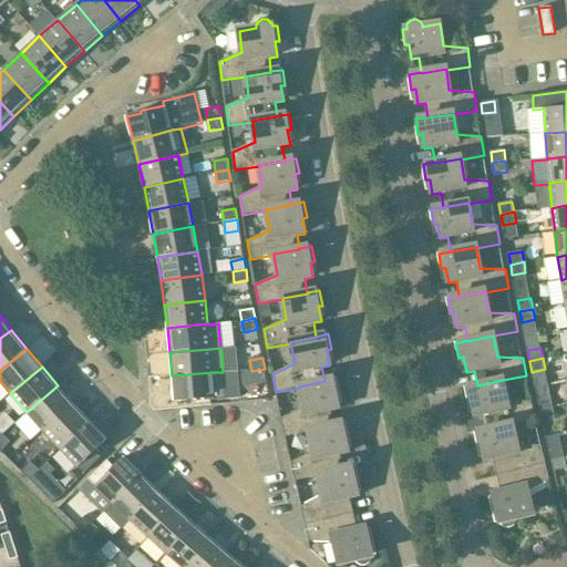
[(254,382),(267,379),(265,369),(251,371),(254,382)]
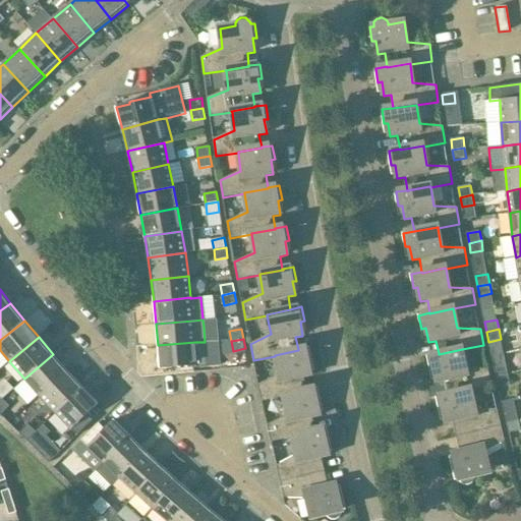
[(195,342),(158,345),(160,367),(175,366),(176,369),(197,367),(207,366),(205,342),(195,342)]
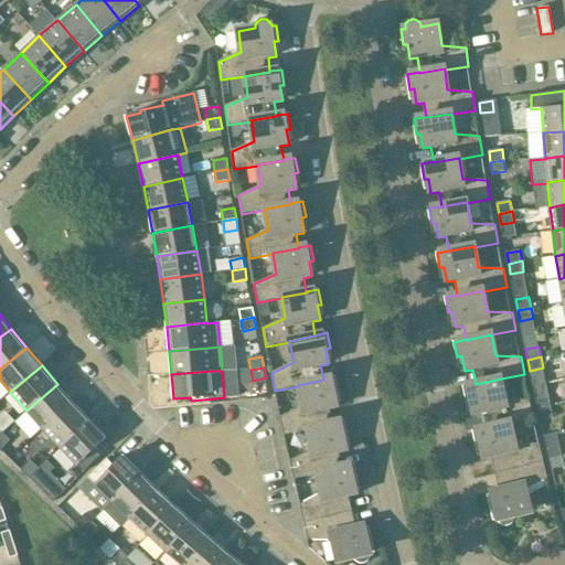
[(298,385),(298,386),(302,406),(280,417),(285,435),(308,429),(332,424),(332,423),(330,409),(338,407),(334,393),(339,392),(336,376),(323,379),(323,380),(298,385)]
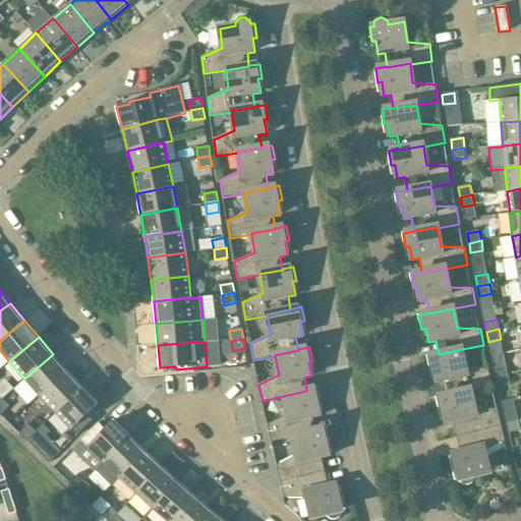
[(448,395),(470,390),(493,386),(488,368),(465,368),(462,349),(439,354),(439,353),(427,356),(430,369),(435,369),(438,383),(445,382),(447,394),(448,395)]
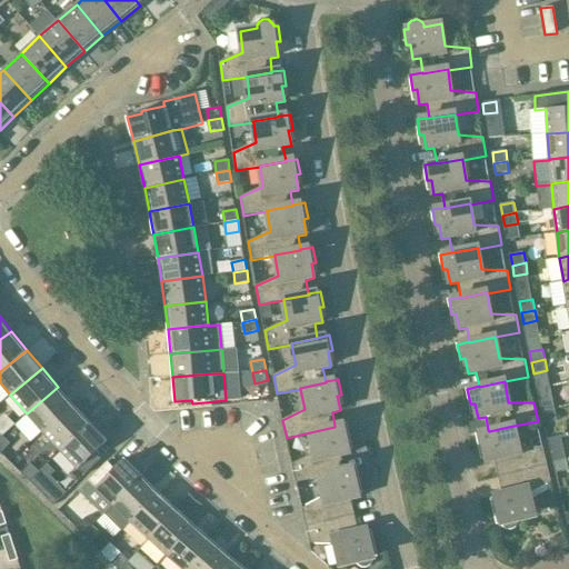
[(58,387),(27,413),(43,431),(73,405),(58,387)]
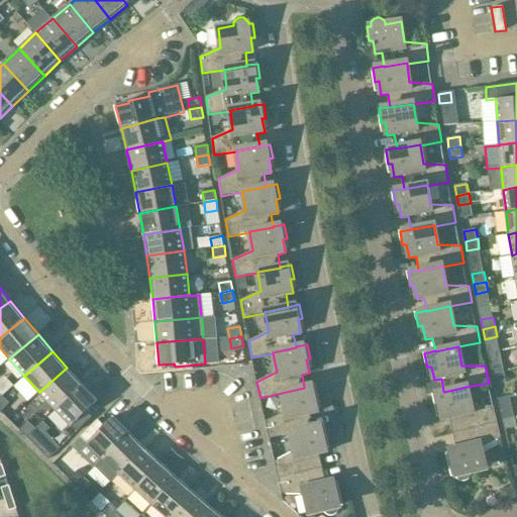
[(491,365),(493,375),(505,373),(503,363),(491,365)]
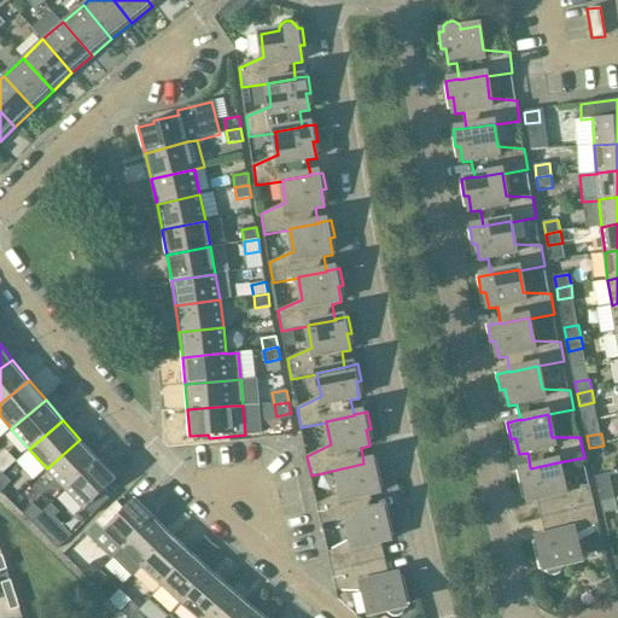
[(80,439),(47,468),(66,489),(98,459),(80,439)]
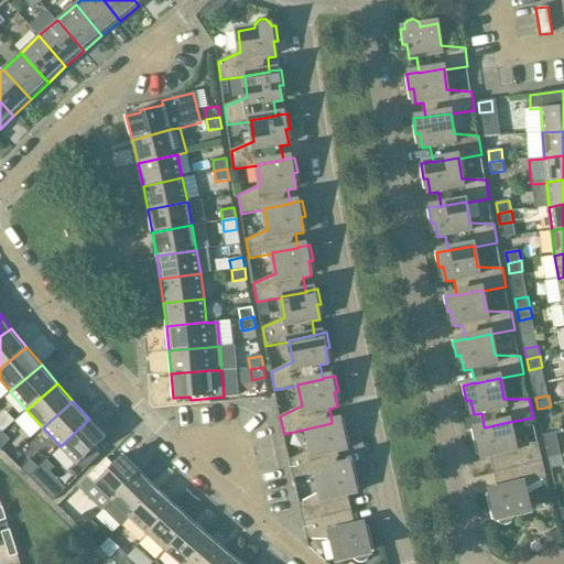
[(540,420),(553,416),(551,407),(538,409),(540,420)]
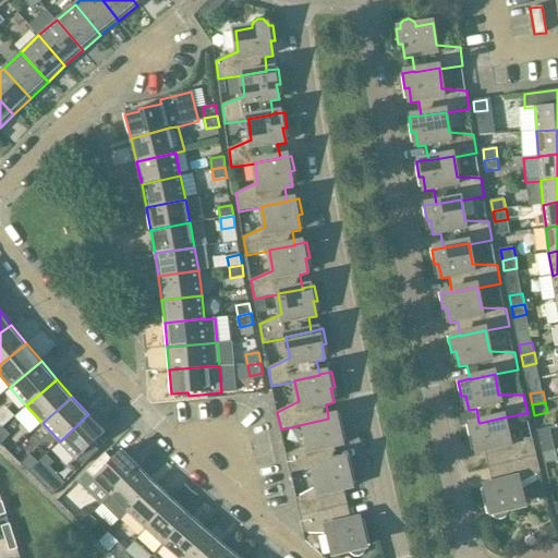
[(88,414),(60,441),(76,459),(82,465),(98,451),(92,445),(106,432),(88,414)]
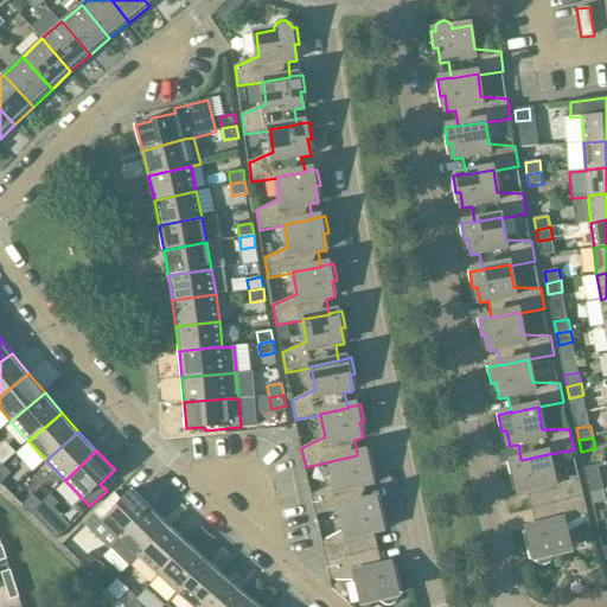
[(331,461),(336,483),(312,496),(315,515),(340,509),(340,508),(368,502),(368,500),(364,486),(372,485),(369,468),(374,467),(370,452),(357,454),(357,455),(331,461)]
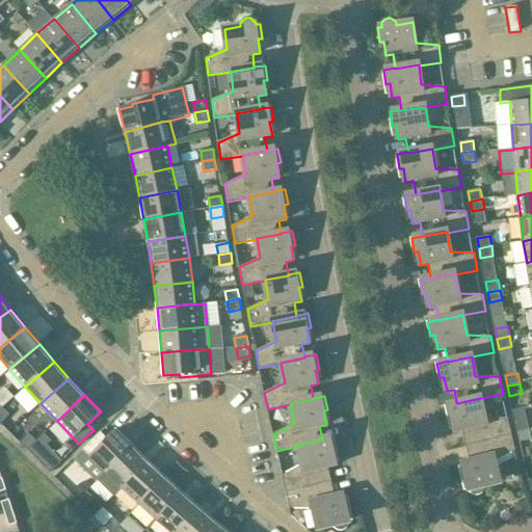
[(456,432),(463,430),(467,445),(512,434),(508,418),(484,417),(480,398),(457,403),(456,402),(446,405),(449,419),(453,419),(456,432)]
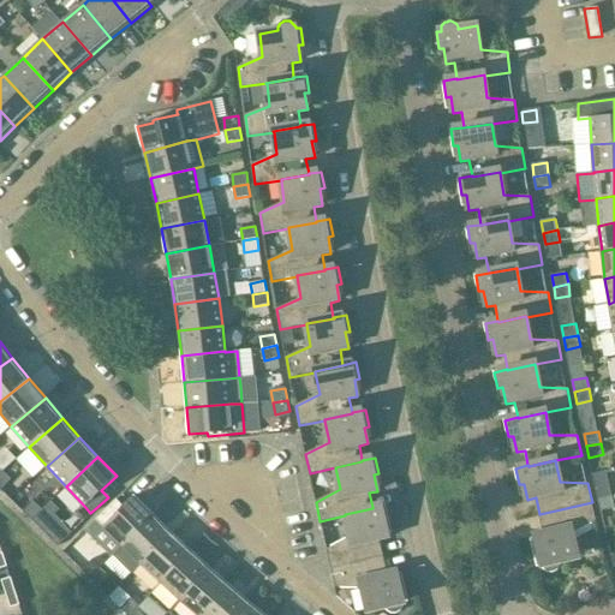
[(0,487),(1,489),(12,479),(4,471),(0,473),(0,487)]
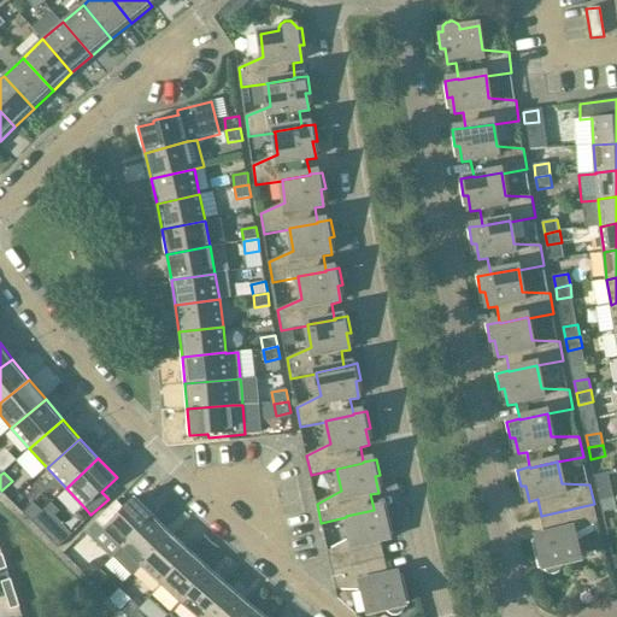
[(611,486),(598,489),(600,501),(615,498),(611,486)]
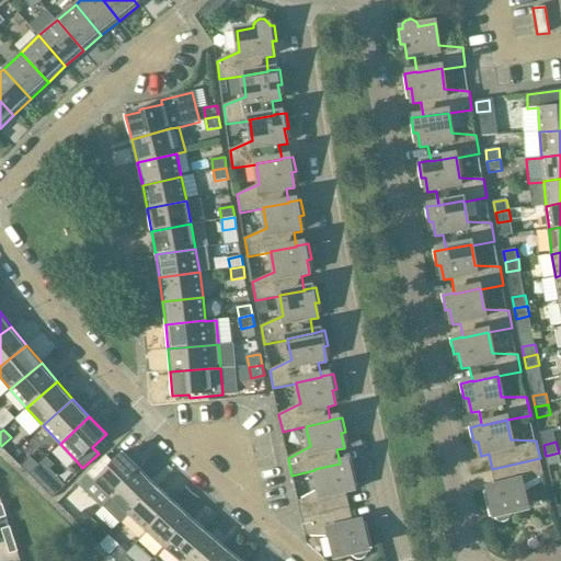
[(105,456),(87,474),(93,481),(111,499),(112,497),(140,469),(123,451),(112,464),(105,456)]
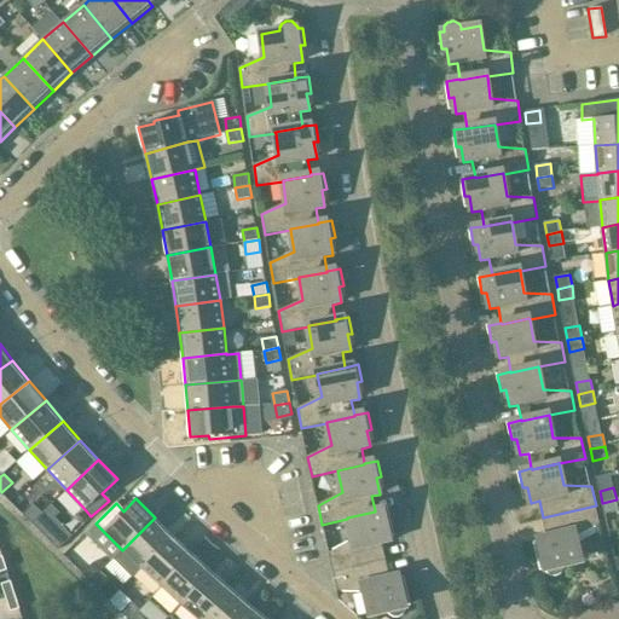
[(605,514),(618,510),(617,499),(602,503),(605,514)]
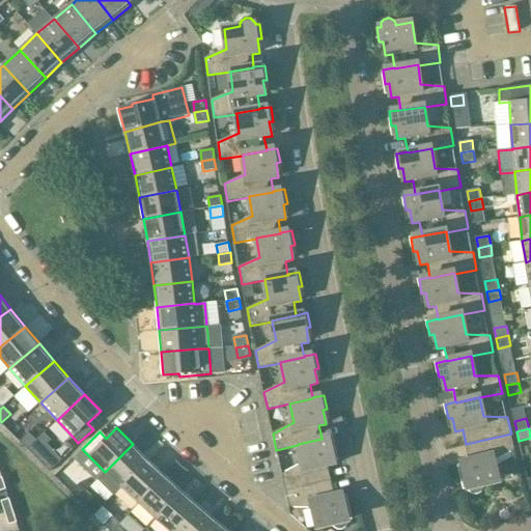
[(29,432),(21,441),(28,448),(36,439),(29,432)]
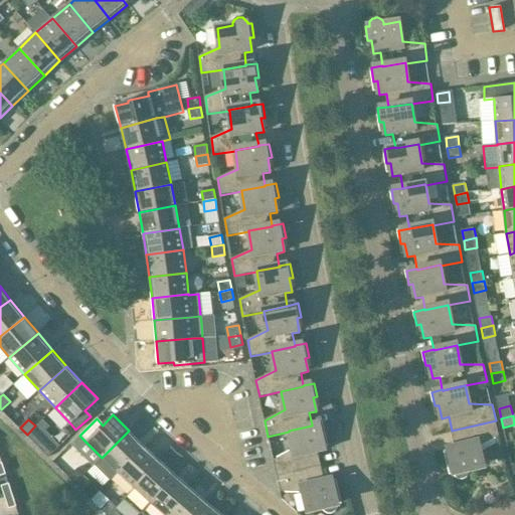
[(35,425),(27,435),(34,442),(42,433),(48,427),(41,420),(35,425)]
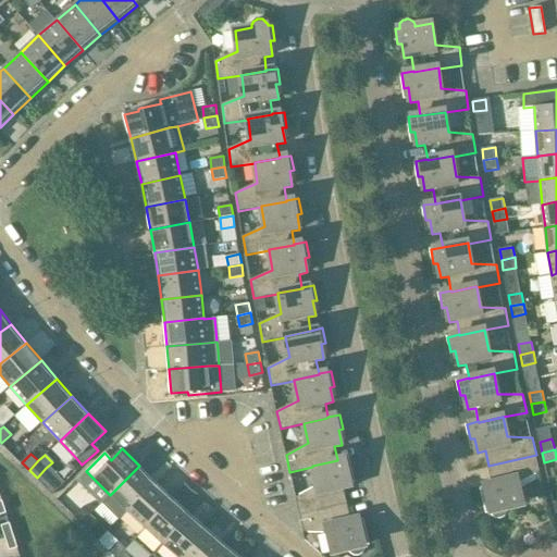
[(483,498),(487,512),(491,511),(492,514),(493,516),(494,517),(495,517),(496,518),(497,518),(499,518),(500,518),(503,518),(504,517),(505,516),(506,515),(507,512),(507,510),(507,508),(523,505),(518,483),(540,471),(536,455),(489,466),(492,481),(484,482),(487,497),(483,498)]
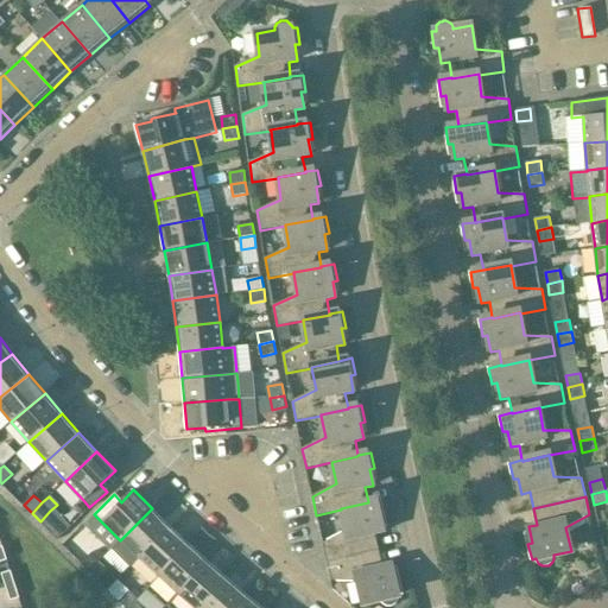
[(323,543),(327,562),(379,550),(375,534),(384,532),(380,517),(385,515),(381,499),(368,501),(368,502),(341,508),(341,510),(347,531),(323,543)]
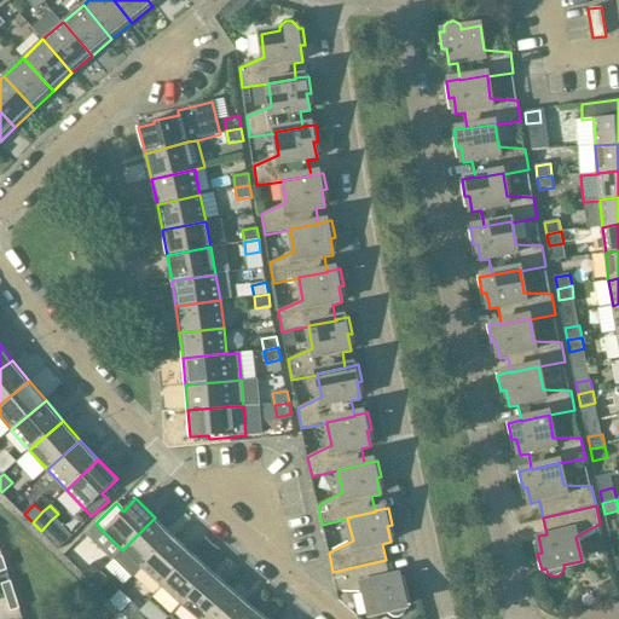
[(122,550),(113,560),(131,578),(142,567),(173,536),(155,518),(123,549),(122,550)]
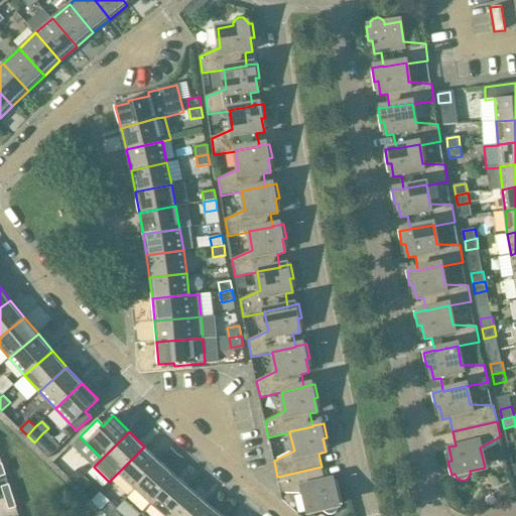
[(144,446),(118,473),(135,489),(160,462),(144,446)]
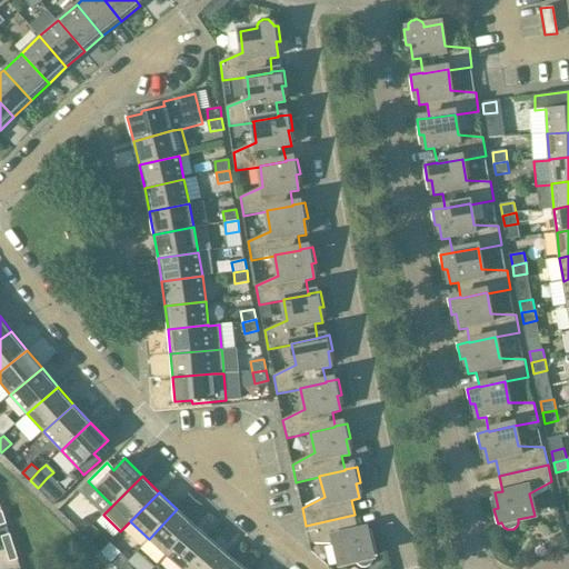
[(177,509),(149,539),(167,556),(195,525),(177,509)]
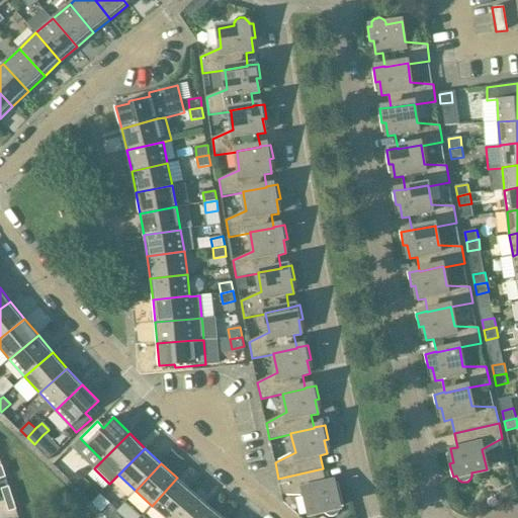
[(340,509),(340,507),(343,506),(340,492),(336,493),(333,480),(326,481),(323,468),(278,479),(282,494),(305,495),(310,514),(325,510),(325,512),(326,513),(327,514),(328,515),(330,516),(331,516),(333,516),(334,516),(335,516),(337,515),(338,514),(339,513),(339,512),(340,510),(340,509)]
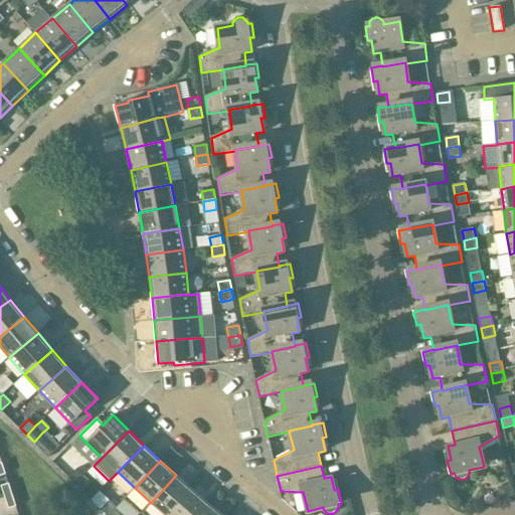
[(77,468),(69,477),(76,484),(84,475),(77,468)]
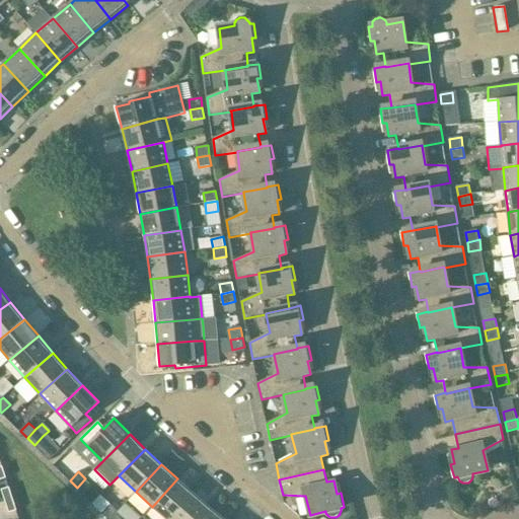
[(92,486),(85,478),(77,488),(84,495),(92,486)]
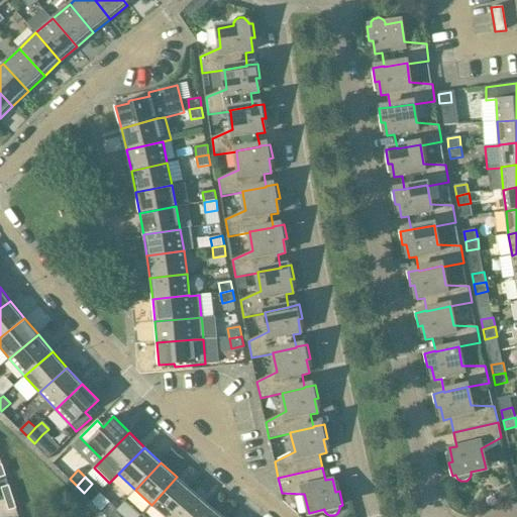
[(177,477),(151,505),(166,516),(171,516),(193,492),(177,477)]
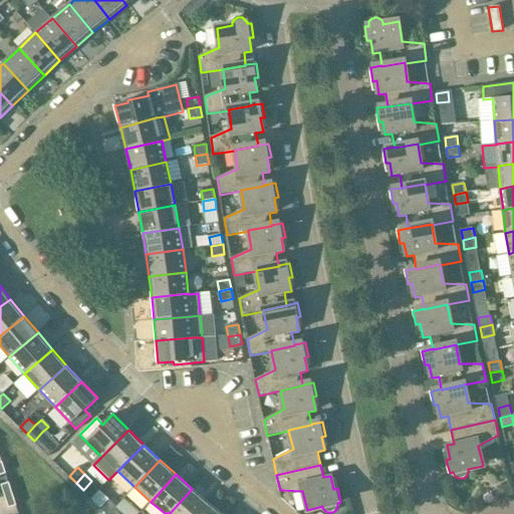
[(8,483),(1,486),(4,497),(12,495),(8,483)]
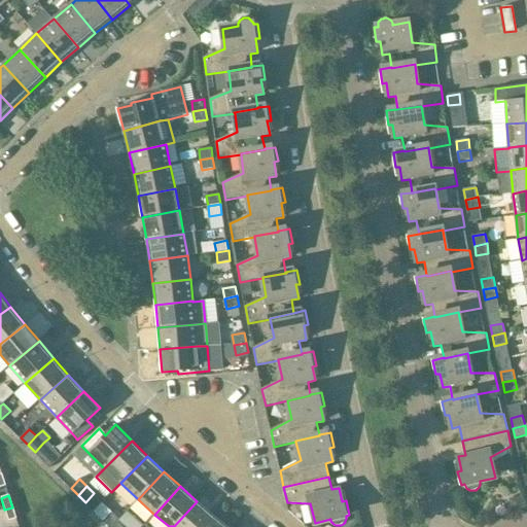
[(197,501),(174,526),(204,526),(214,516),(197,501)]
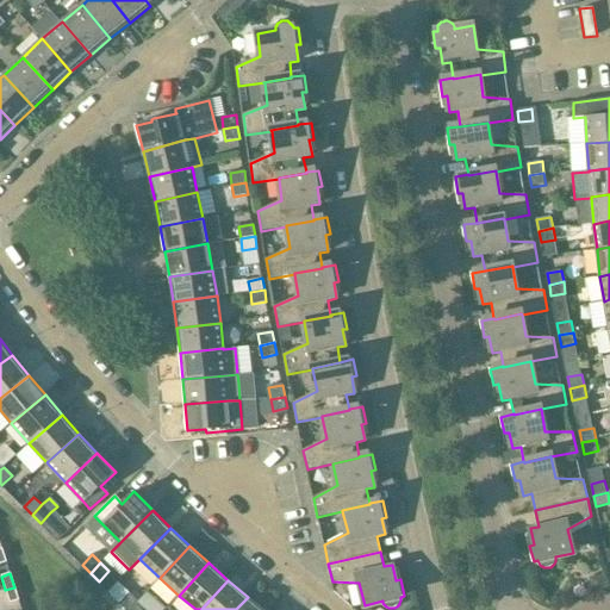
[(14,587),(5,590),(10,603),(19,601),(14,587)]
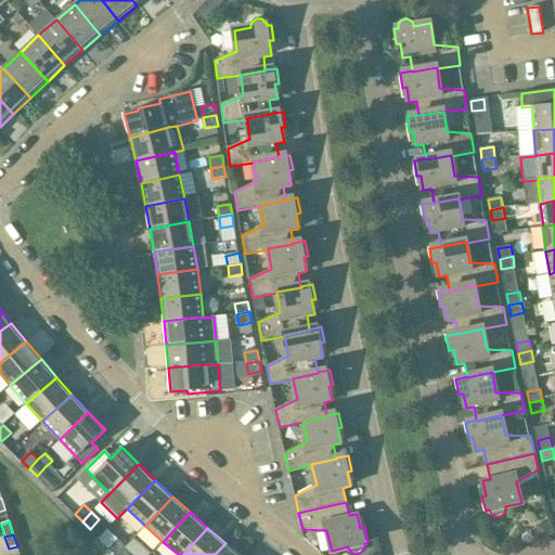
[(118,539),(110,549),(116,554),(118,554),(127,546),(118,539)]
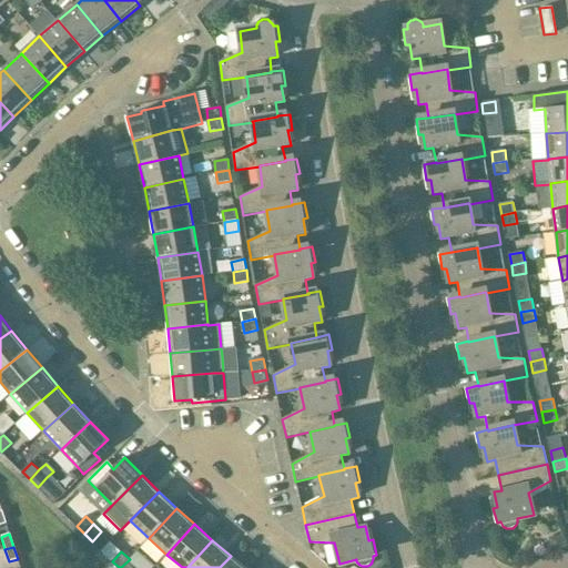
[(245,567),(231,556),(220,567),(245,567)]
